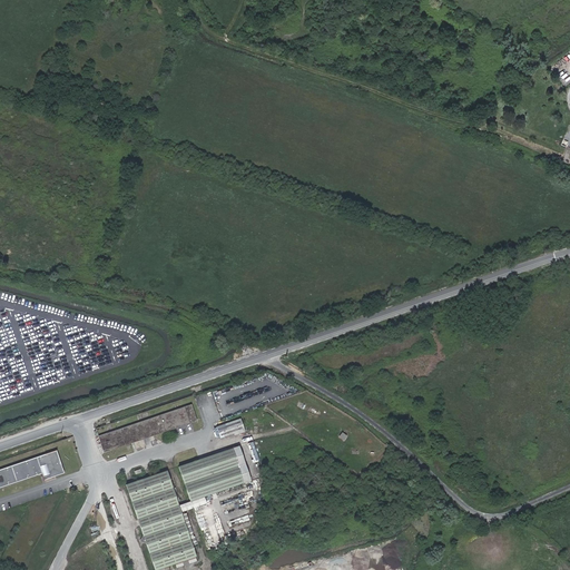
[(116,446),(195,420),(189,404),(111,431),(116,446)]
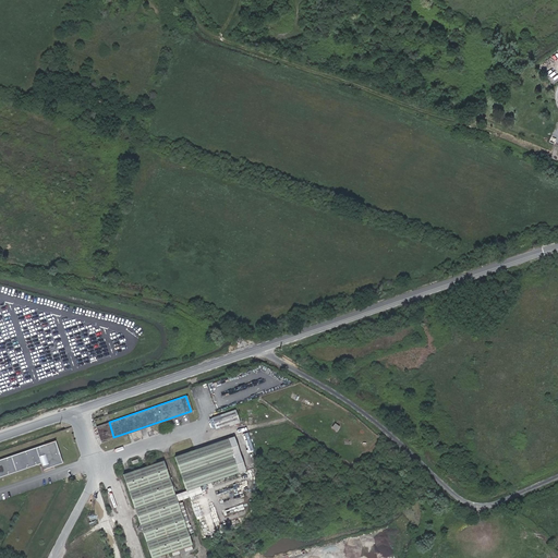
[(215,426),(237,419),(233,410),(211,416),(215,426)]
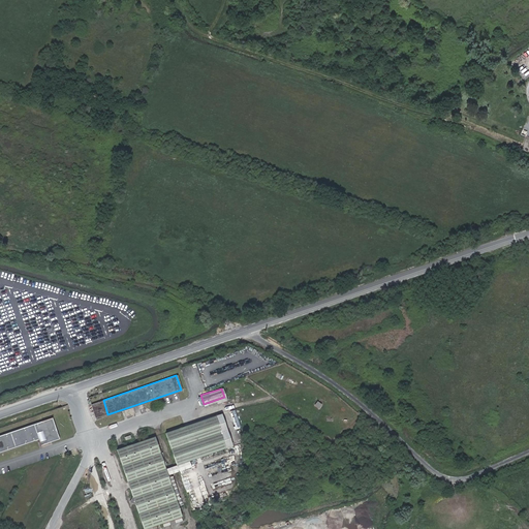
[(103,400),(95,403),(96,407),(99,406),(101,413),(98,414),(99,416),(107,414),(103,400)]
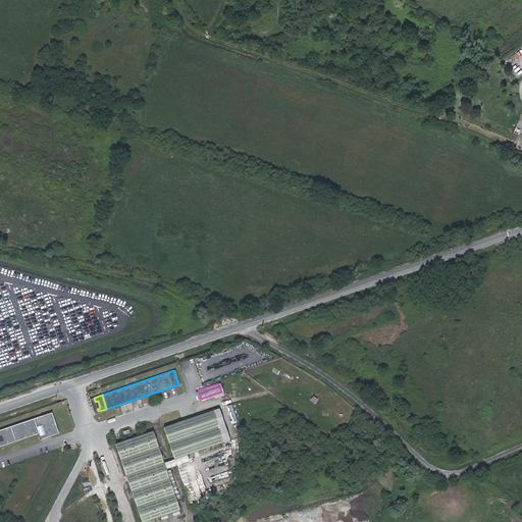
[(228,438),(217,408),(163,426),(173,458),(228,438)]
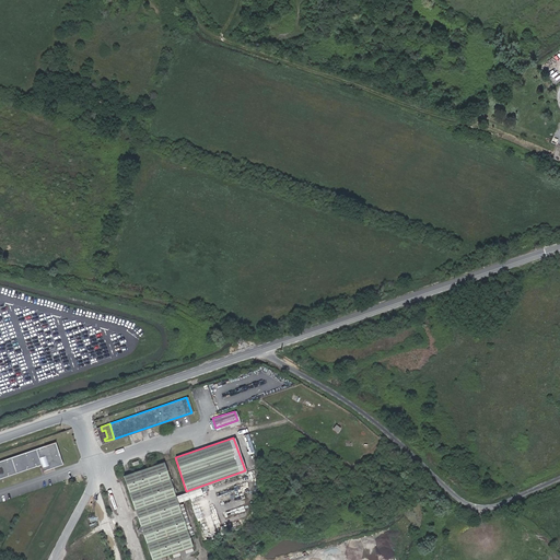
[(54,443),(0,461),(0,477),(41,464),(42,466),(51,463),(53,466),(61,463),(54,443)]
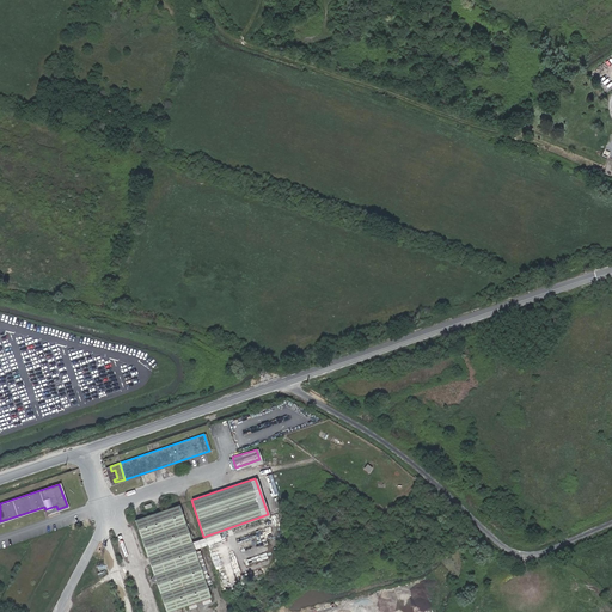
[(416,514),(410,502),(391,512),(392,514),(389,515),(392,524),(397,521),(398,524),(416,514)]
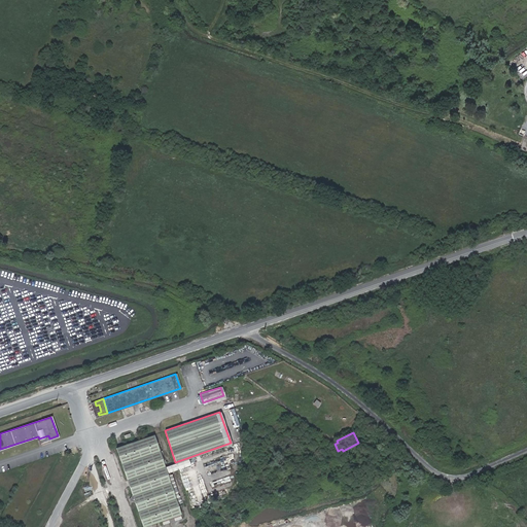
[(180,514),(152,435),(115,448),(143,526),(180,514)]
